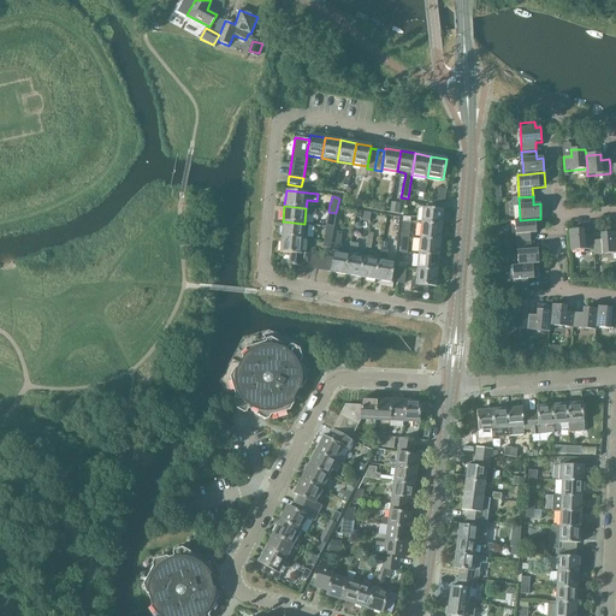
[(422,208),(421,224),(442,226),(444,209),(422,208)]
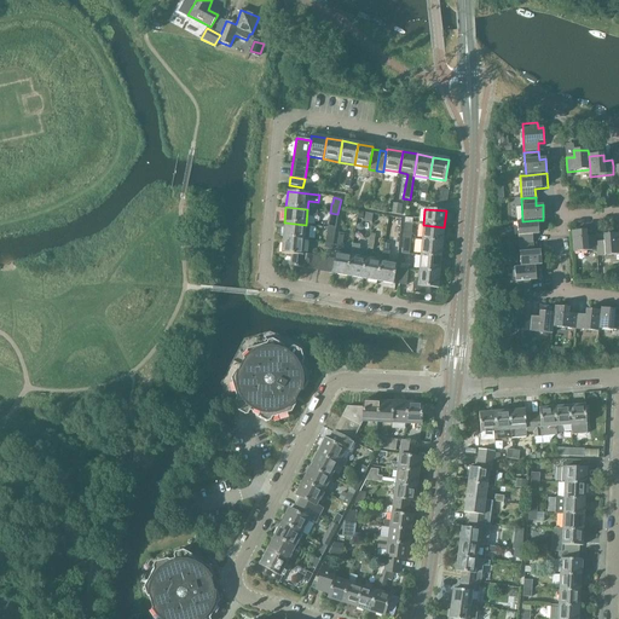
[(516,221),(519,244),(533,243),(532,235),(538,235),(537,220),(522,221),(516,221)]
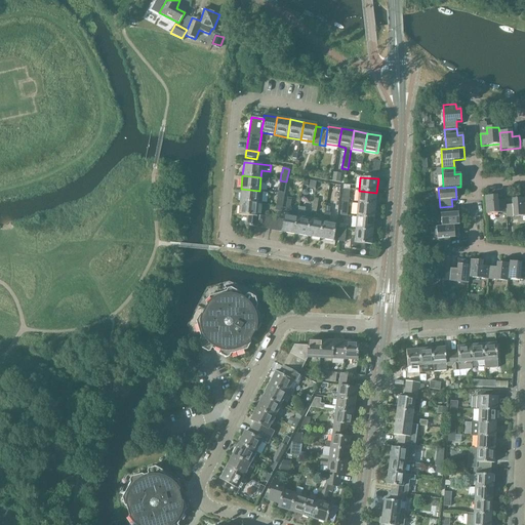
[(241,189),(240,202),(257,203),(259,191),(241,189)]
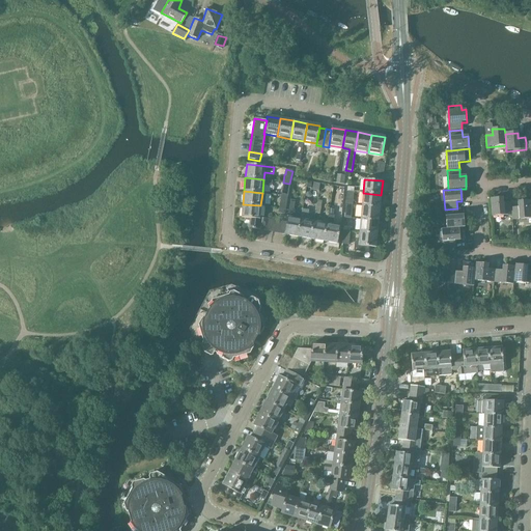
[(362,206),(380,207),(381,203),(382,203),(383,202),(383,196),(383,195),(381,195),(363,193),(362,206)]
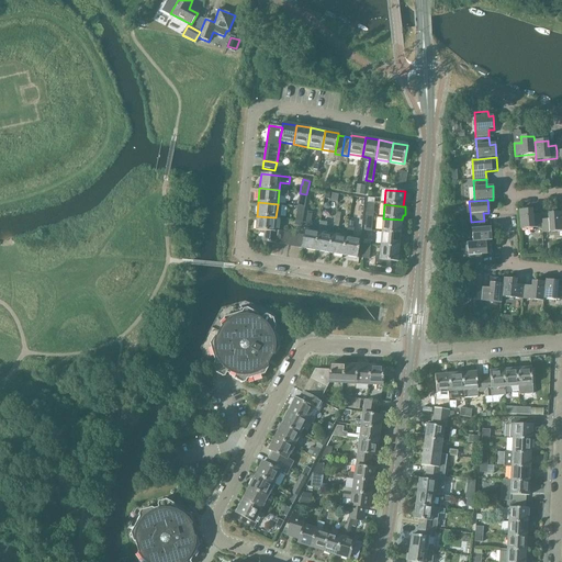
[(520,229),(541,227),(540,221),(540,214),(532,215),(532,210),(519,211),(520,229)]
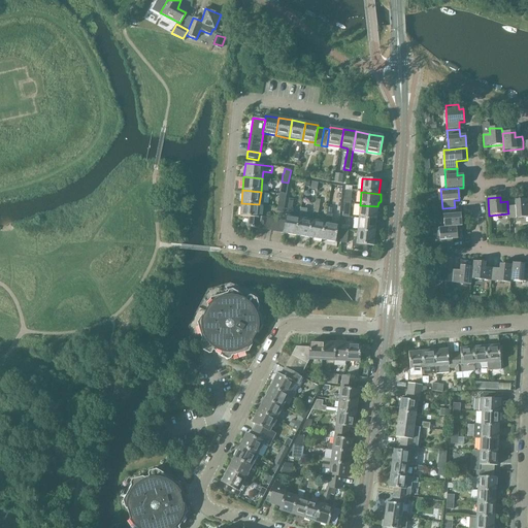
[(508,219),(527,217),(527,213),(527,205),(527,200),(515,201),(515,206),(507,207),(508,213),(508,219)]
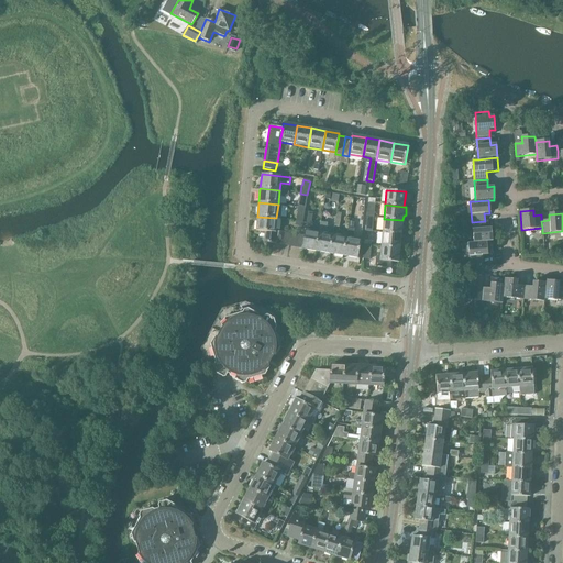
[(304,235),(301,249),(316,252),(319,232),(311,231),(312,224),(311,222),(312,216),(308,214),(305,230),(304,235)]
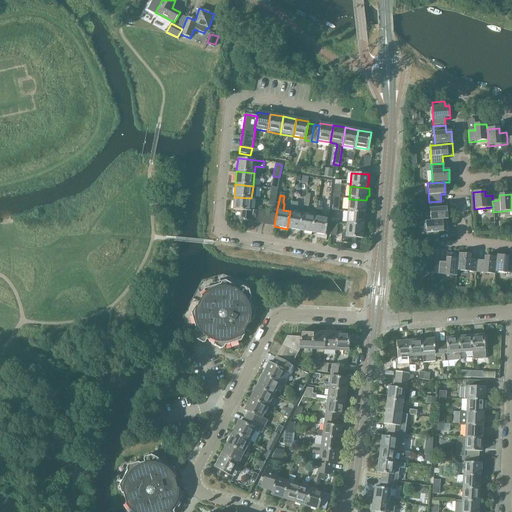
[(233,210),(241,211),(240,220),(251,222),(253,211),(250,211),(251,198),(234,197),(233,210)]
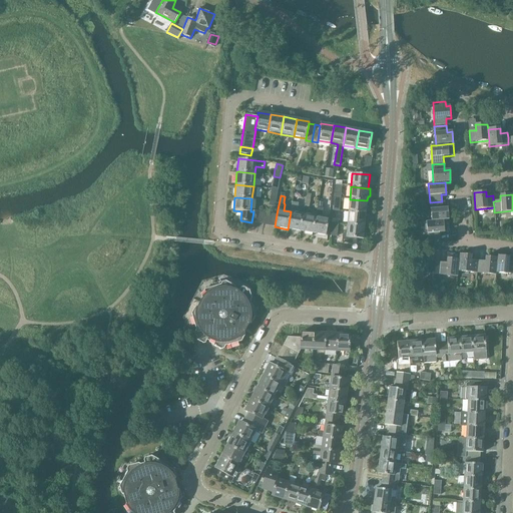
[(350,199),(349,211),(366,213),(367,200),(350,199)]
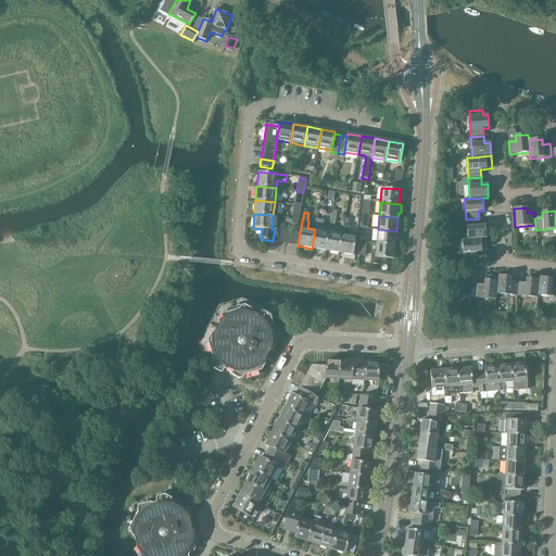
[(479,218),(466,219),(467,240),(485,239),(484,226),(479,226),(479,218)]
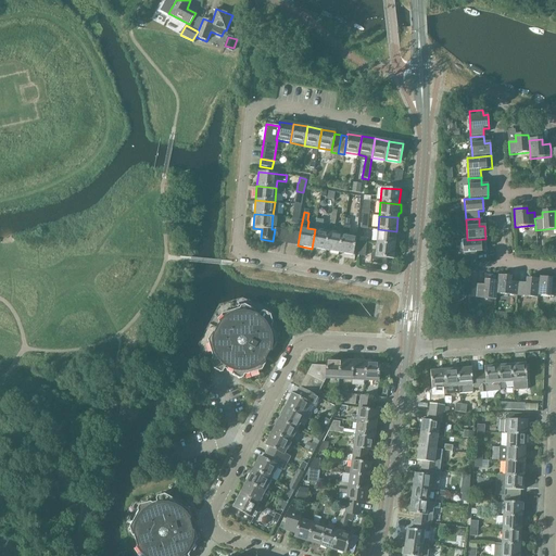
[(315,229),(312,249),(325,251),(328,232),(315,229)]
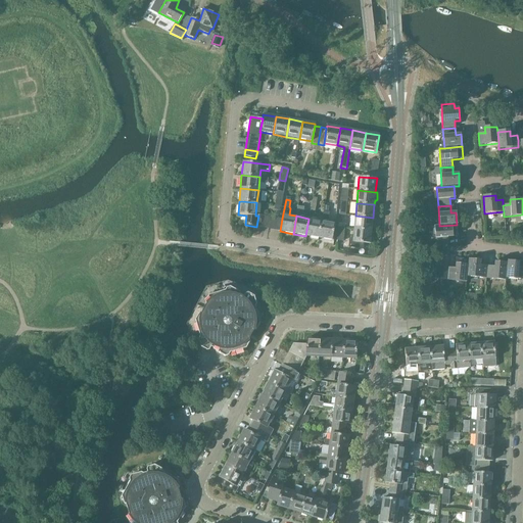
[(353,229),(372,231),(373,218),(355,216),(353,229)]
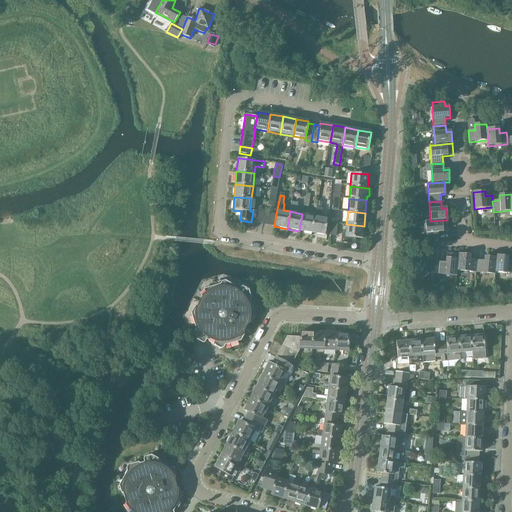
[(299,231),(312,233),(315,216),(302,214),(299,231)]
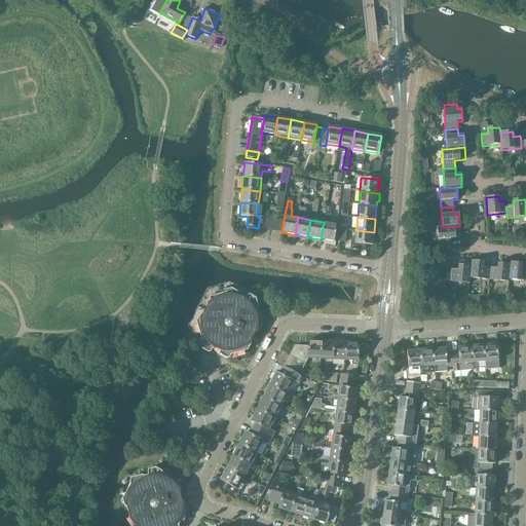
[(324,222),(321,239),(334,241),(337,224),(324,222)]
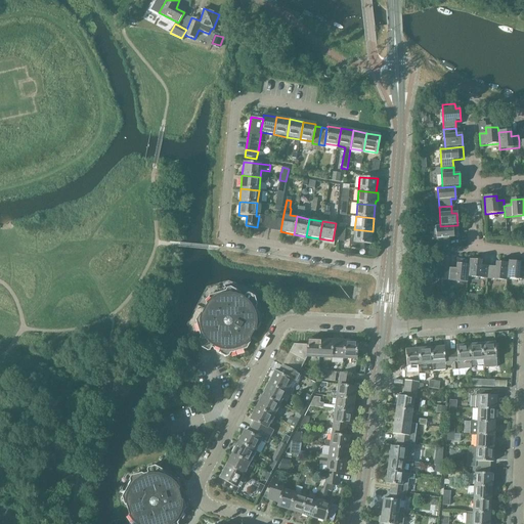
[(440,226),(430,227),(430,235),(436,235),(436,246),(448,246),(448,238),(459,237),(457,225),(440,226)]
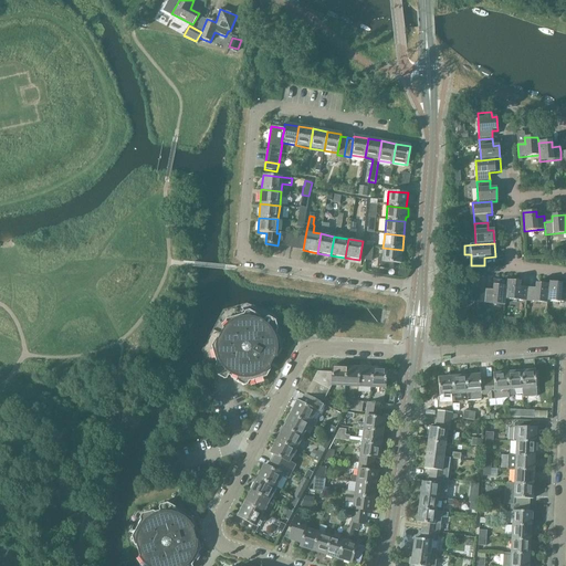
[(366,248),(365,255),(364,260),(371,261),(371,257),(373,249),(366,248)]
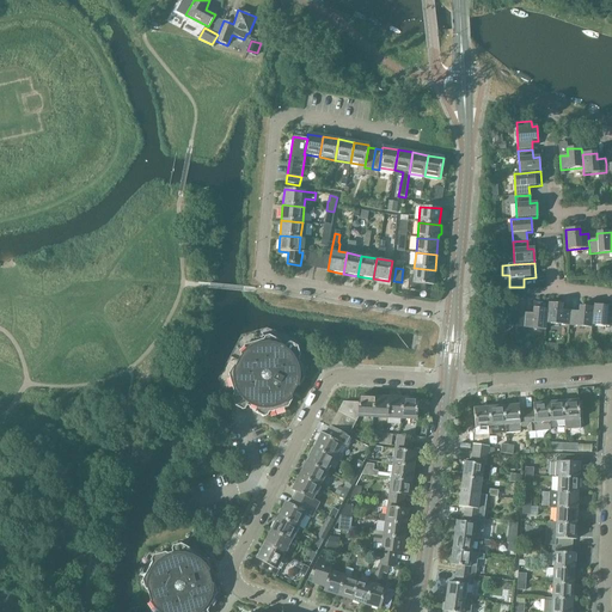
[(435,270),(414,268),(414,276),(410,276),(409,287),(411,289),(433,292),(435,270)]
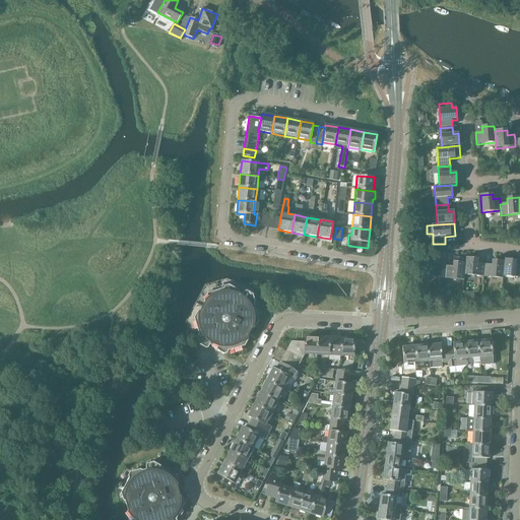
[(465,258),(465,263),(464,275),(483,277),(484,265),(477,264),(478,259),(465,258)]
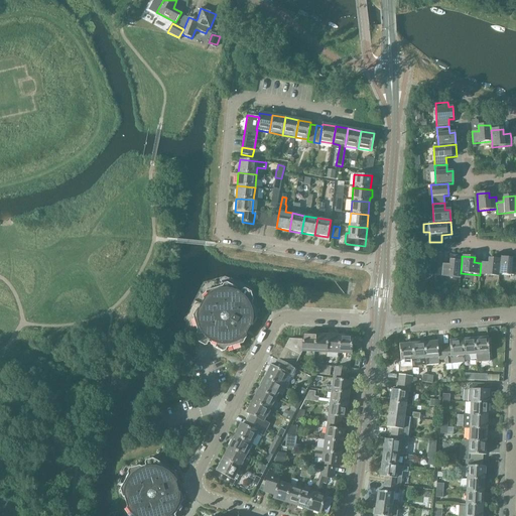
[(422,275),(440,276),(442,265),(435,264),(435,259),(423,258),(422,268),(418,268),(417,277),(421,278),(422,275)]
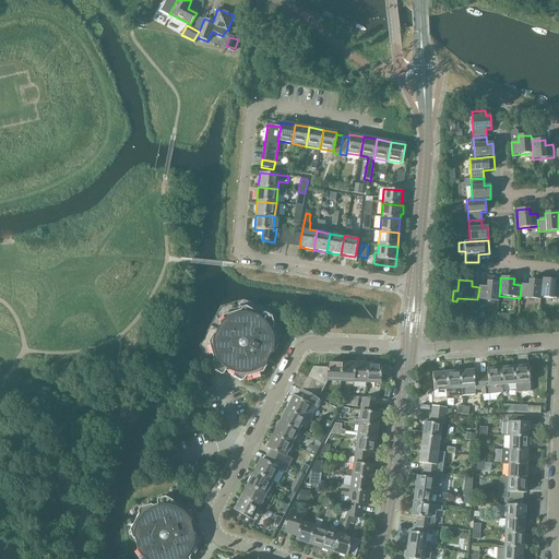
[(528,286),(521,285),(520,298),(540,300),(540,298),(542,282),(528,280),(528,286)]
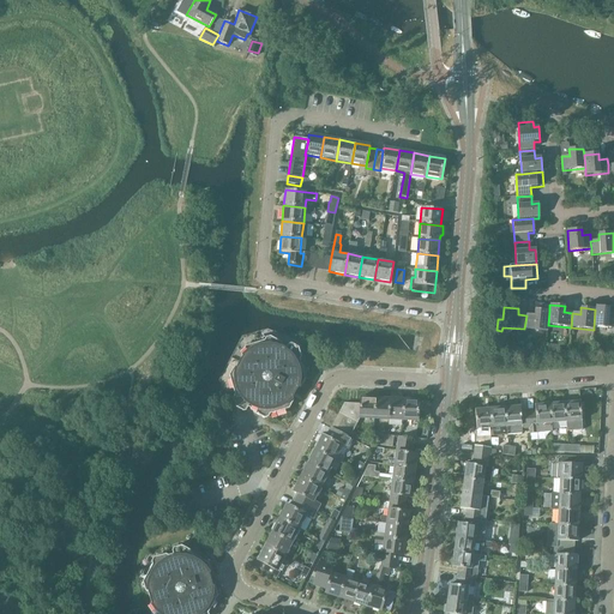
[(595,307),(595,309),(594,327),(613,329),(613,314),(609,314),(609,308),(595,307)]
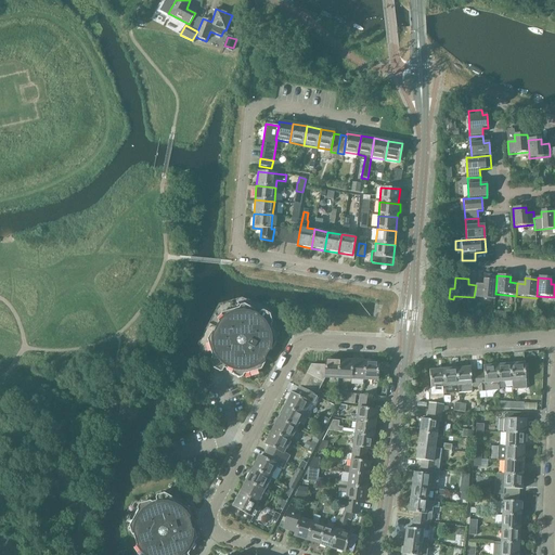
[(494,299),(495,294),(497,281),(483,280),(482,285),(476,285),(474,297),(494,299)]
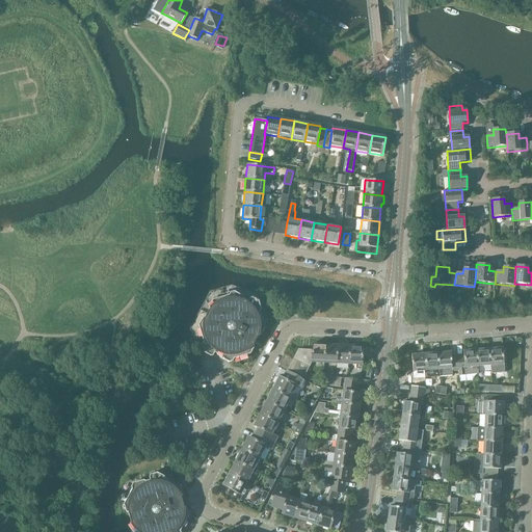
[(205,318),(202,319),(198,326),(203,343),(202,345),(204,353),(210,356),(213,356),(215,353),(218,355),(219,357),(229,363),(233,362),(234,360),(250,354),(255,348),(254,345),(258,337),(261,336),(264,329),(260,313),(261,310),(259,301),(253,298),(249,299),(248,301),(244,299),(243,297),(234,292),(231,293),(229,295),(212,300),(209,308),(209,310),(205,318)]
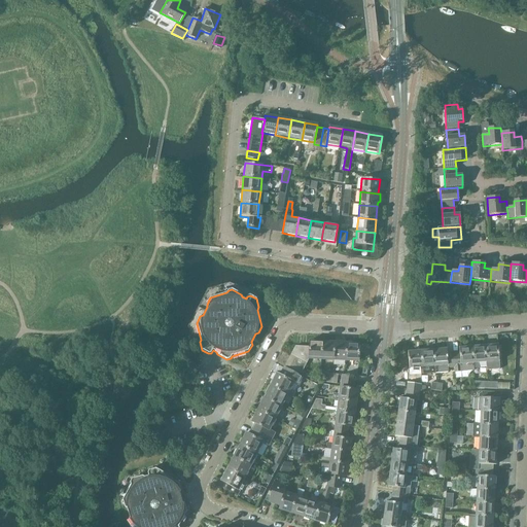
[(297,348),(293,356),(307,362),(309,358),(321,359),(322,342),(309,341),(309,349),(297,348)]
